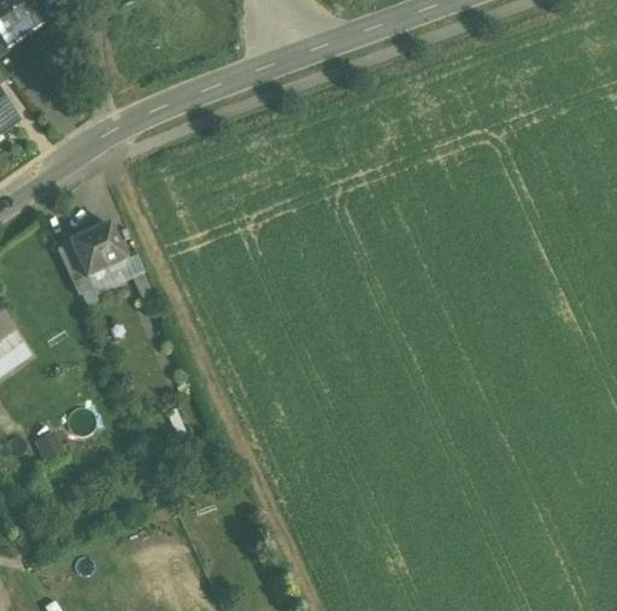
[(0,0),(0,37),(6,47),(51,16),(40,0),(0,0)]
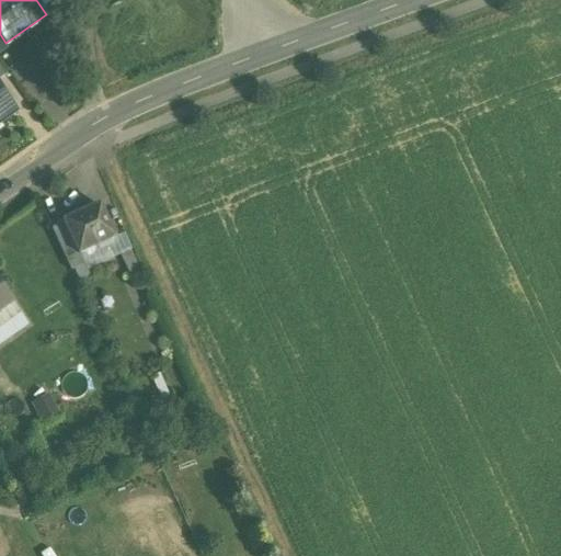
[(0,117),(15,108),(0,86),(0,117)]
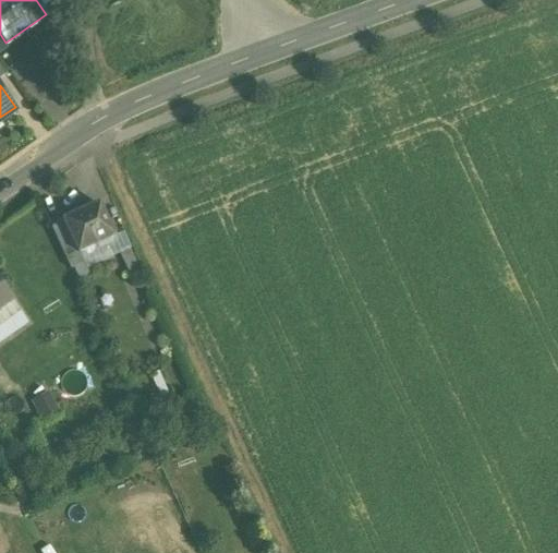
[(98,201),(82,208),(80,204),(71,208),(73,213),(62,217),(63,219),(77,250),(79,250),(113,233),(98,201)]
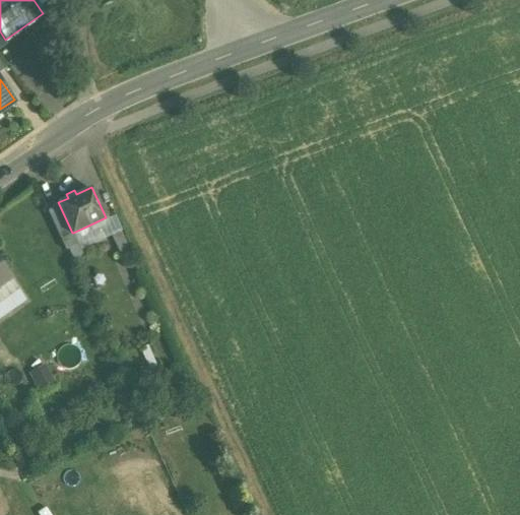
[(72,233),(59,204),(48,209),(65,247),(68,246),(77,242),(73,233),(72,233)]
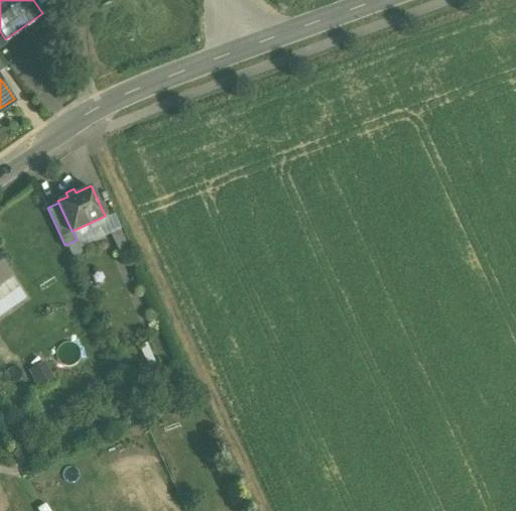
[(105,216),(73,231),(77,240),(79,244),(110,230),(118,226),(121,225),(115,212),(105,216)]
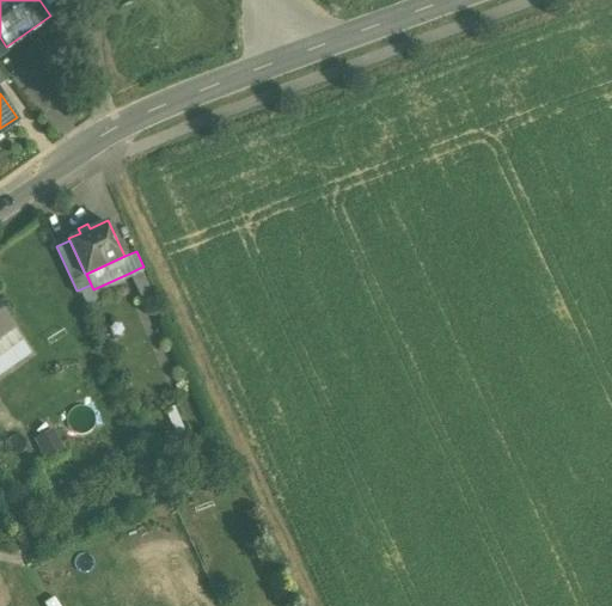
[(91,285),(80,289),(85,300),(96,295),(93,289),(91,285)]
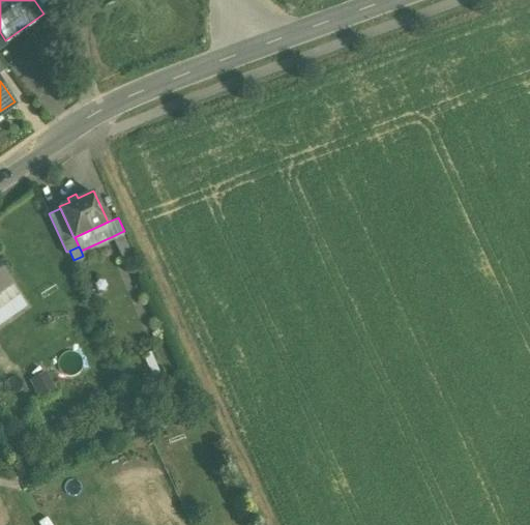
[(0,266),(0,290),(11,283),(0,266)]
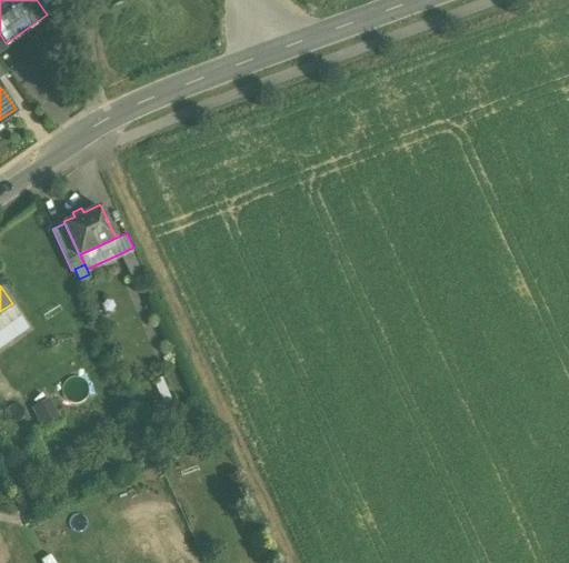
[(33,402),(40,418),(56,410),(50,395),(33,402)]
